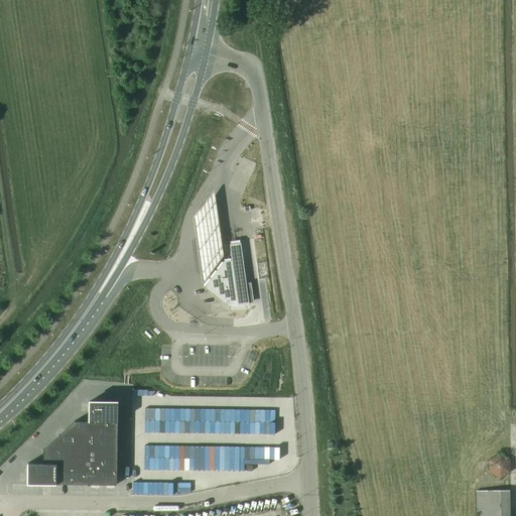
[(216,194),(195,219),(197,235),(200,259),(203,277),(204,285),(224,257),(223,251),(221,237),(218,214),(216,194)]
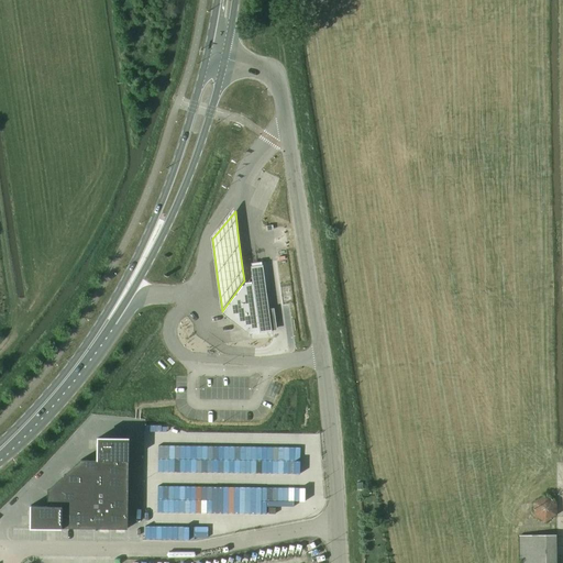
[(252,267),(254,285),(261,333),(266,333),(273,332),(264,266),(257,267),(252,267)]
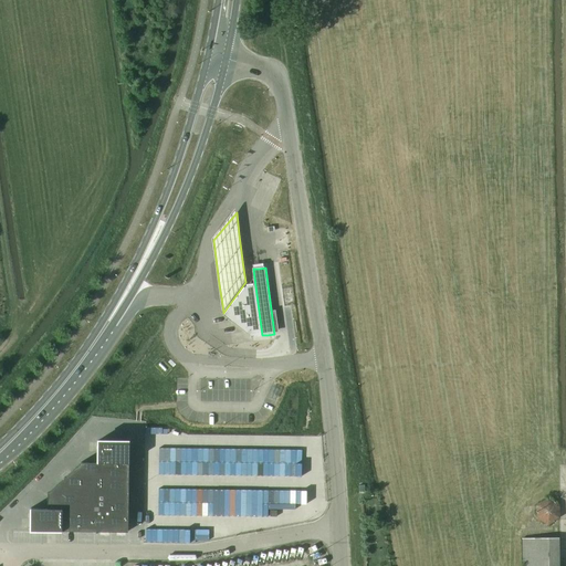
[(262,335),(255,286),(245,287),(224,316),(250,336),(250,338),(251,336),(262,335)]
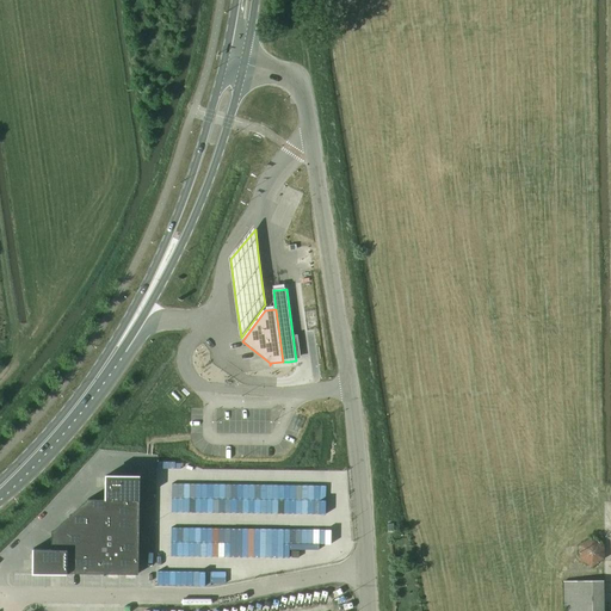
[(238,504),(252,505),(252,473),(204,473),(203,493),(209,493),(209,499),(238,499),(238,504)]
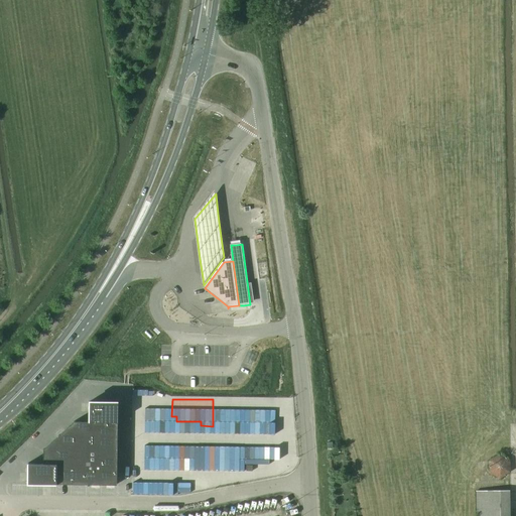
[(28,464),(27,484),(116,485),(117,402),(89,402),(89,422),(74,421),(43,449),(43,463),(28,464)]
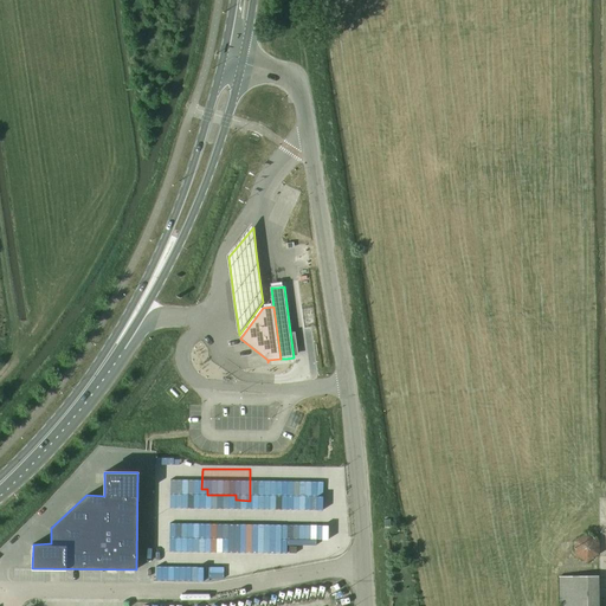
[(595,539),(573,535),(569,555),(592,560),(595,539)]
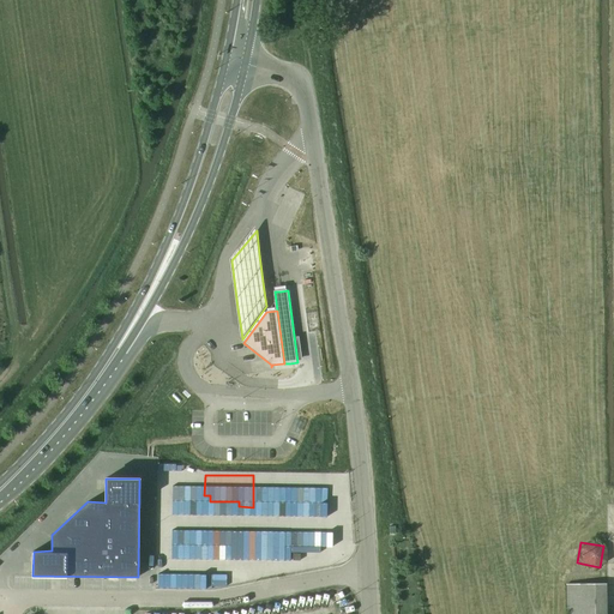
[(606,613),(607,584),(566,584),(566,613),(606,613)]
